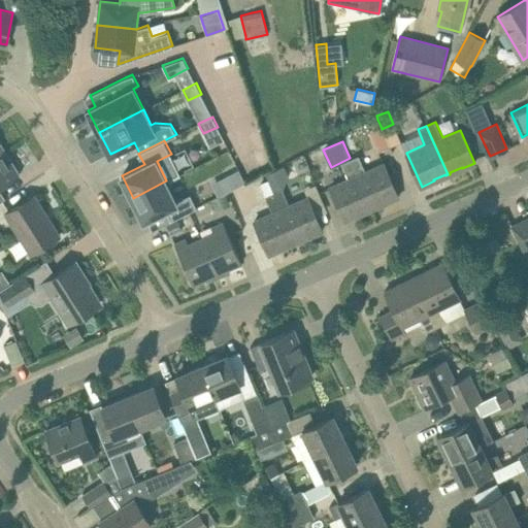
[(0,200),(2,199),(5,197),(6,197),(0,187),(0,186),(2,185),(20,173),(5,151),(0,154),(0,200)]
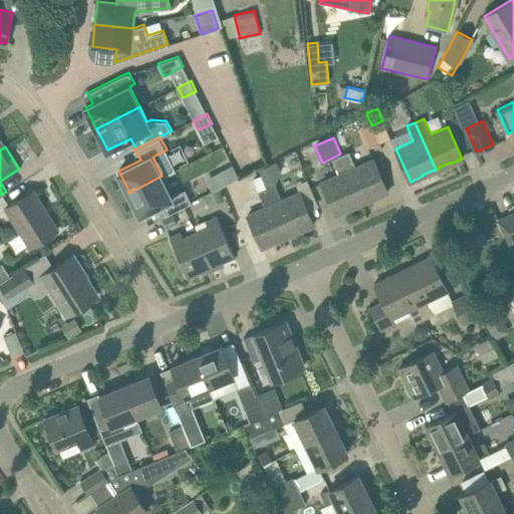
[(348,151),(340,154),(362,203),(364,202),(363,201),(375,196),(375,197),(389,191),(373,159),(355,167),(348,151)]
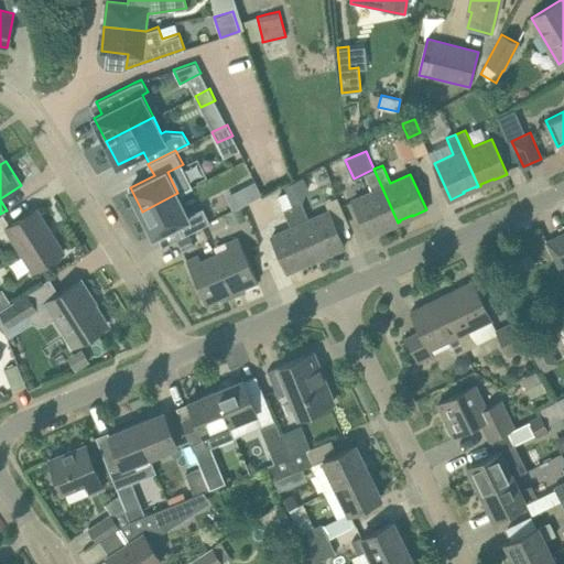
[(398,223),(373,169),(365,173),(372,190),(353,198),(369,235),(382,229),(381,228),(394,223),(396,224),(398,223)]
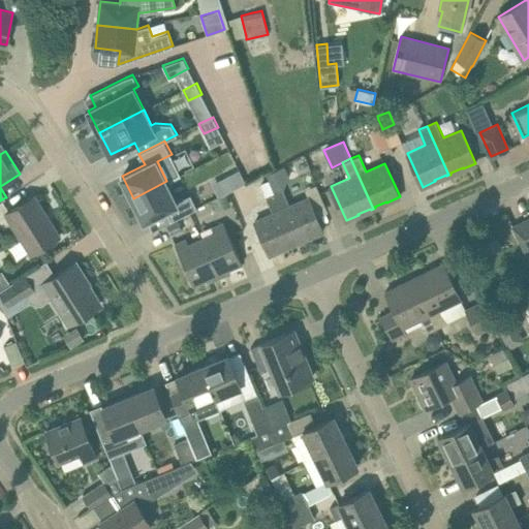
[(267,174),(274,192),(297,243),(299,242),(298,240),(310,235),(310,236),(323,230),(308,196),(290,205),(283,188),(288,176),(284,166),(267,174)]
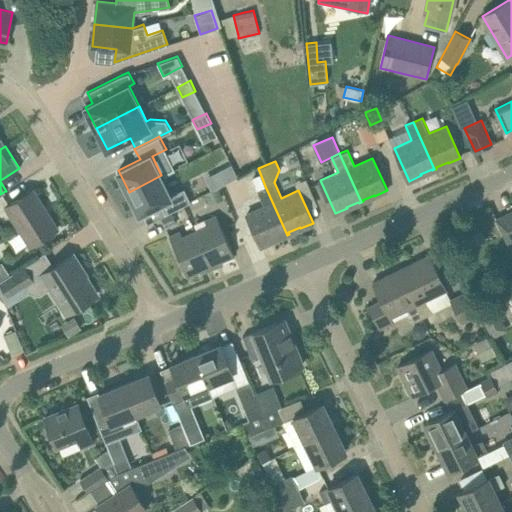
[(232,164),(219,170),(226,184),(239,177),(232,164)]
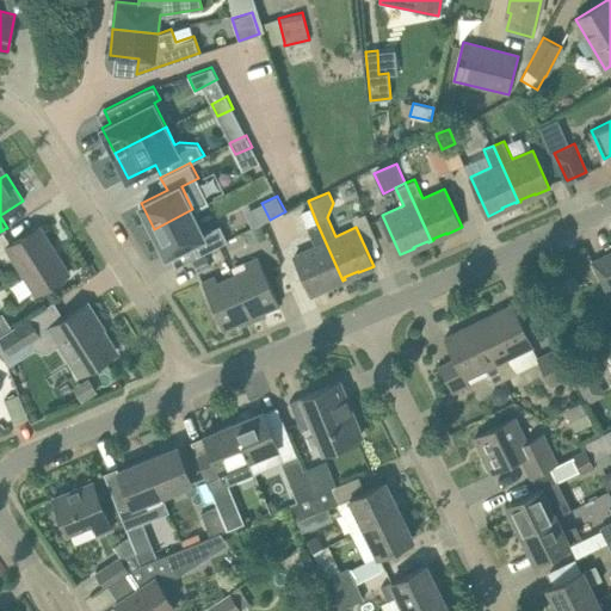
[(192,209),(154,229),(167,254),(192,241),(199,254),(229,239),(221,223),(204,232),(192,209)]
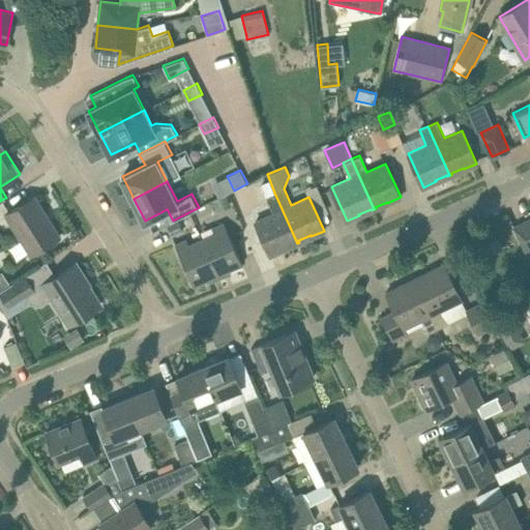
[(297,243),(274,193),(266,196),(272,212),(255,219),(270,255),(283,249),(283,247),(294,242),(295,243),(297,243)]
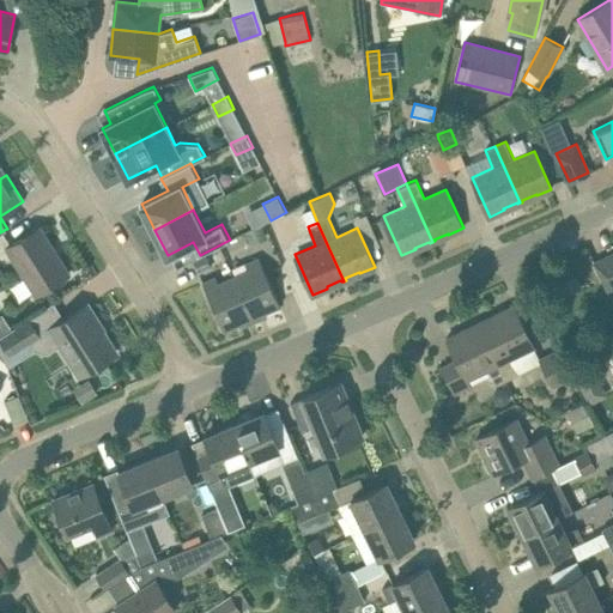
[(7,247),(37,293),(68,273),(38,226),(7,247)]
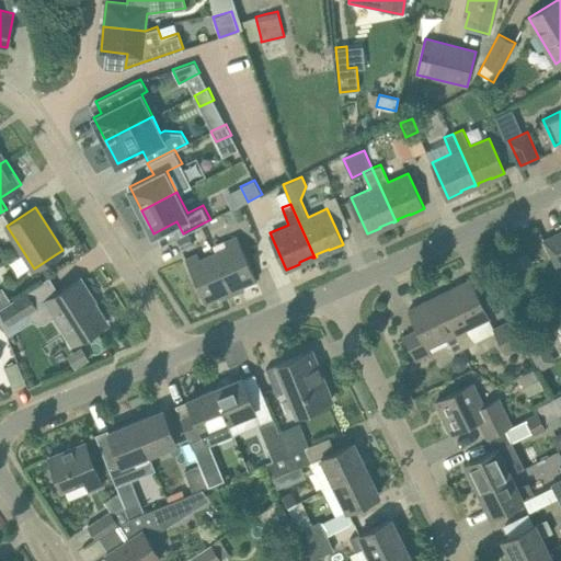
[(560,231),(545,240),(556,265),(560,262),(560,231)]
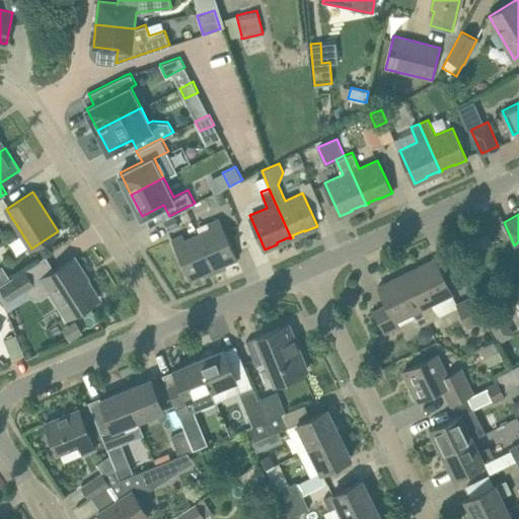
[(211,228),(198,233),(215,272),(225,267),(224,264),(237,257),(219,218),(208,223),(211,228)]
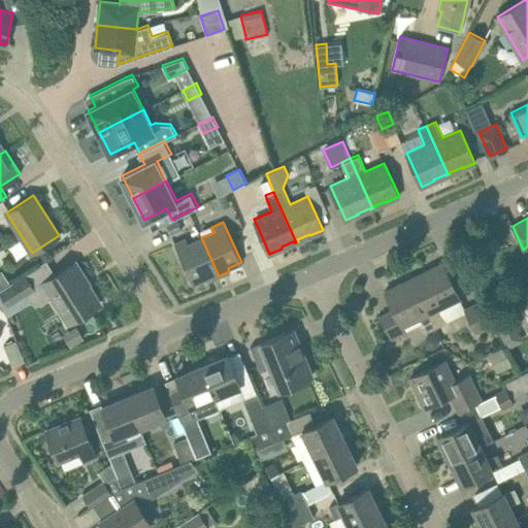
[(485,254),(501,244),(496,236),(480,245),(485,254)]
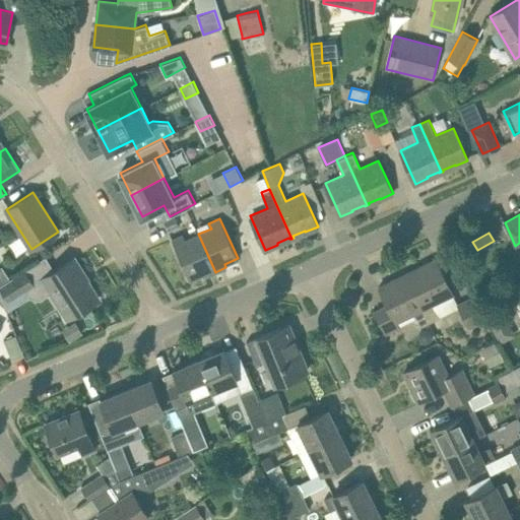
[(215,272),(198,234),(185,240),(183,235),(172,240),(190,279),(203,274),(204,276),(215,272)]
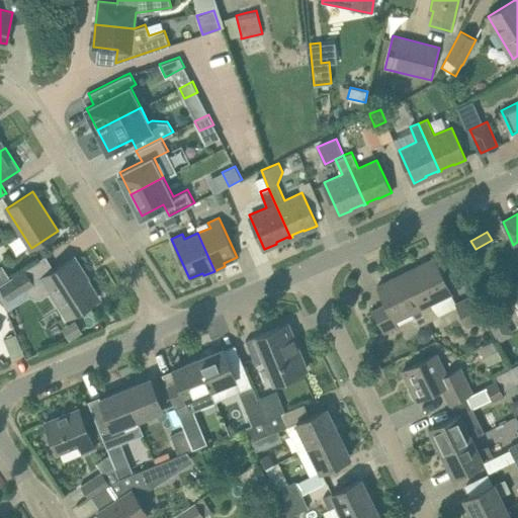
[(42,276),(68,316),(98,297),(83,272),(84,272),(74,257),(42,276)]
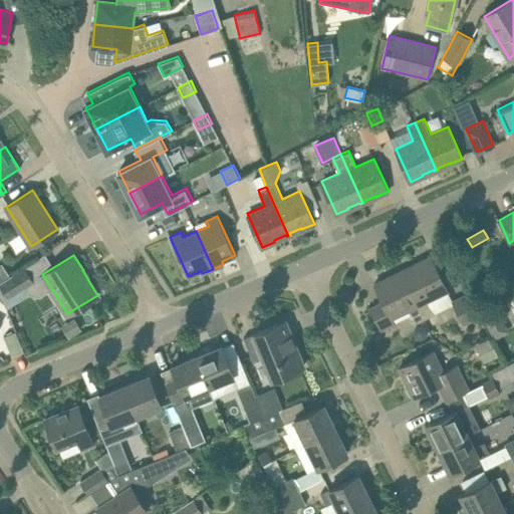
[(432,255),(401,270),(424,317),(434,313),(427,300),(448,289),(432,255)]
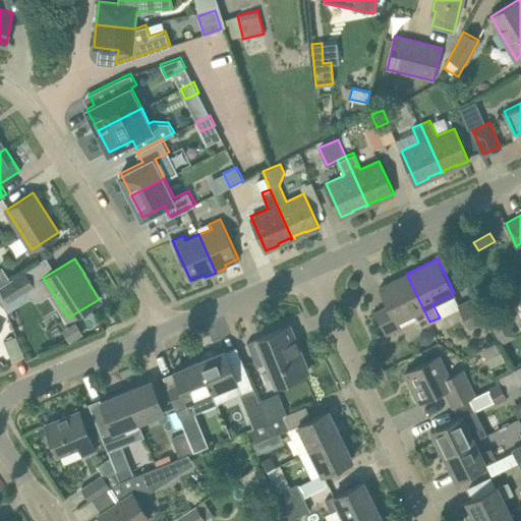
[(33,285),(23,270),(0,284),(0,285),(9,300),(33,285)]
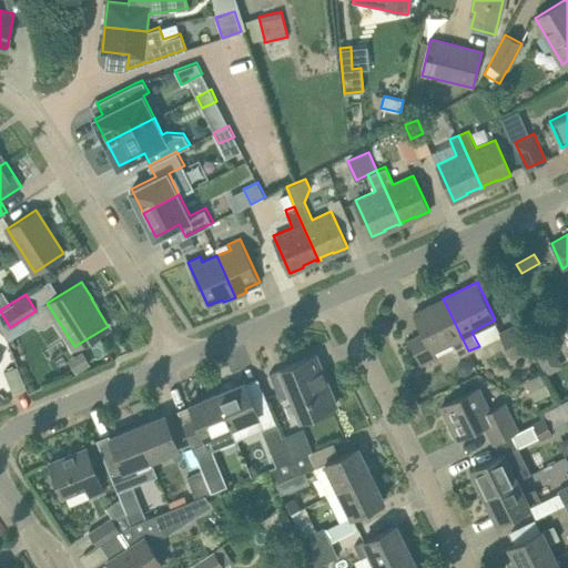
[(468,351),(443,298),(414,313),(424,333),(409,340),(421,364),(437,356),(434,350),(452,341),(459,356),(468,351)]
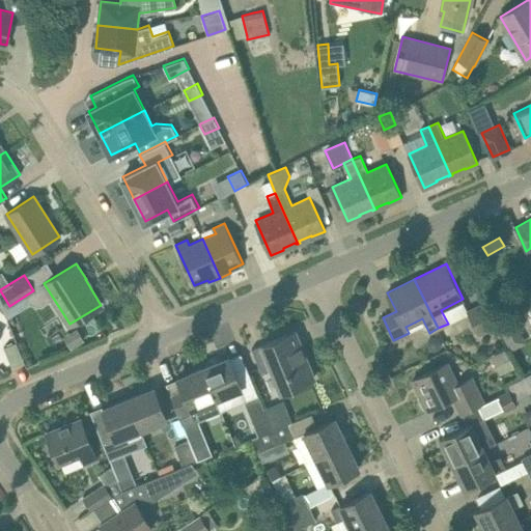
[(468,309),(478,333),(496,325),(484,302),(468,309)]
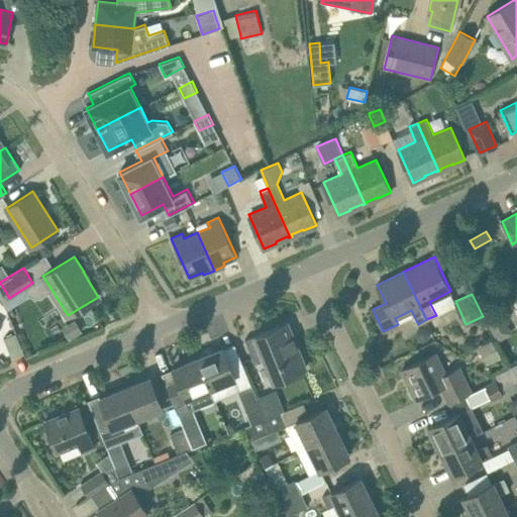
[(506,304),(483,316),(489,327),(491,331),(507,322),(504,319),(512,315),(506,304)]
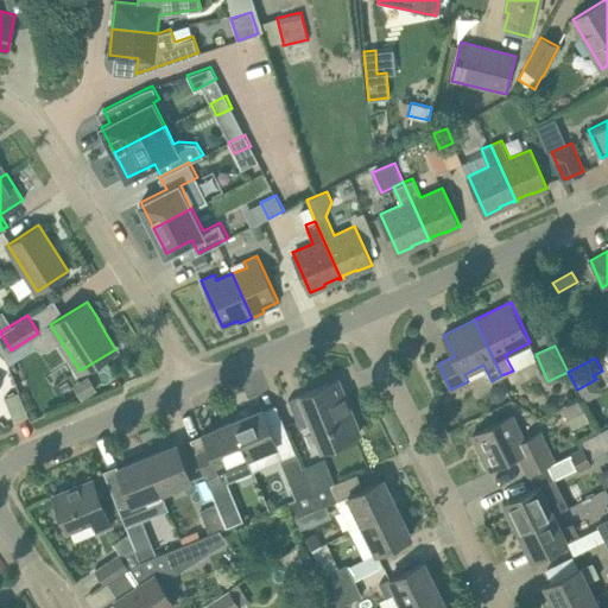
[(337,379),(328,382),(289,399),(301,428),(312,423),(323,448),(360,432),(337,379)]
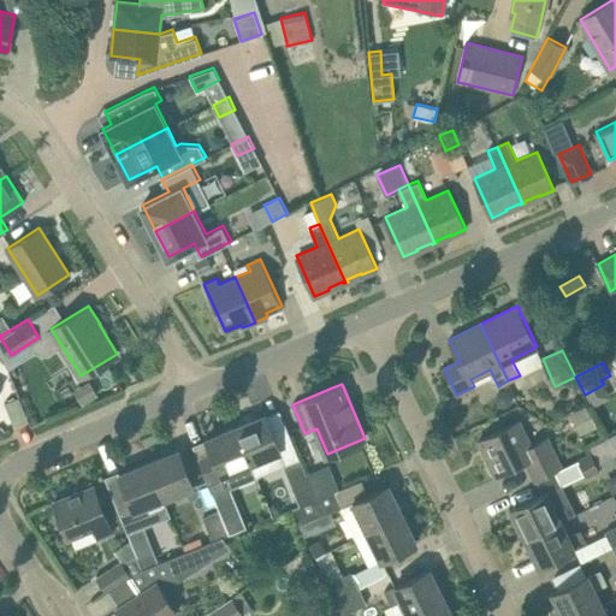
[(18,397),(4,403),(15,427),(28,421),(18,397)]
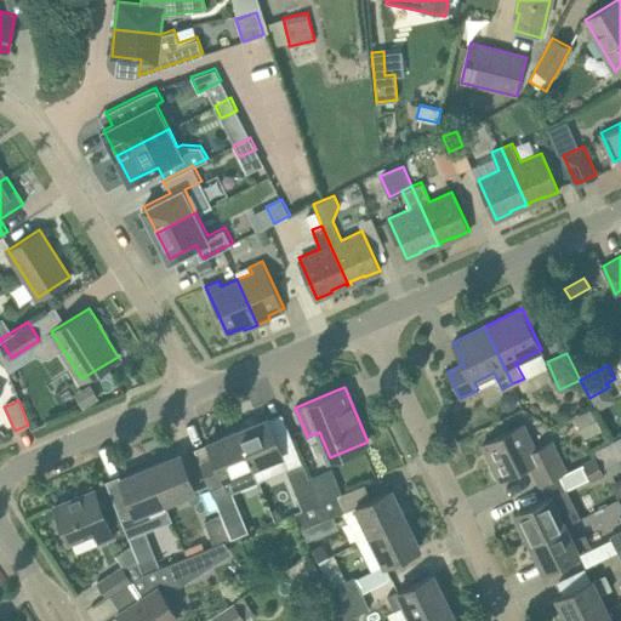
[(591,409),(576,416),(586,437),(602,429),(591,409)]
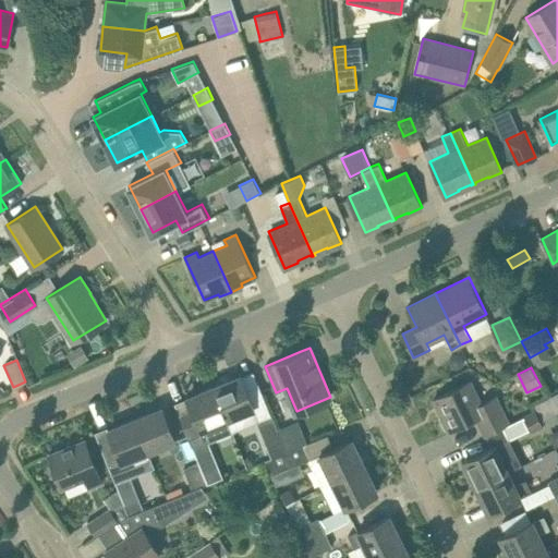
[(241,375),(214,386),(227,417),(232,432),(257,421),(259,420),(271,415),(258,383),(246,388),(241,375)]
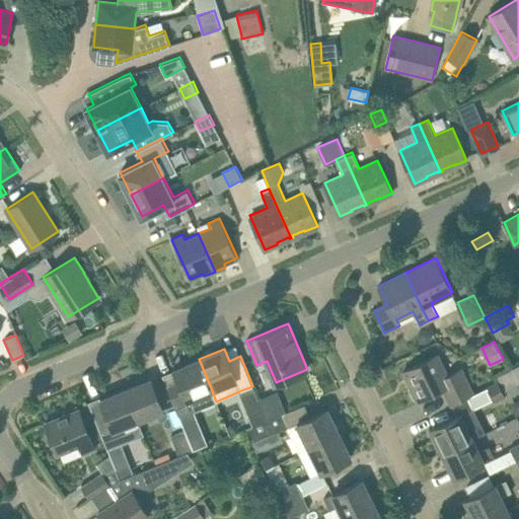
[(411,386),(410,387),(415,397),(416,396),(418,400),(443,388),(451,404),(473,393),(461,368),(447,375),(437,354),(403,370),(411,386)]
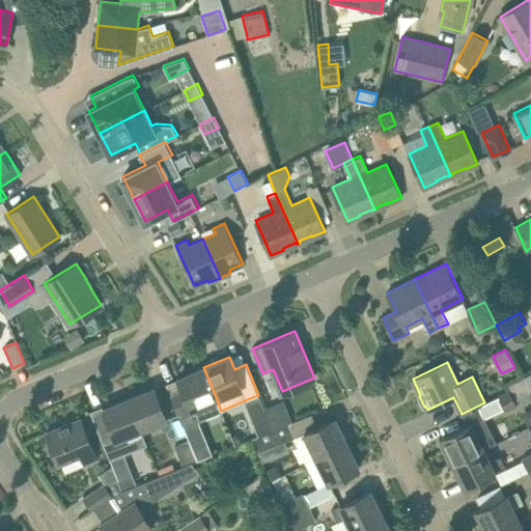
[(183,390),(171,394),(184,426),(196,422),(222,411),(221,411),(216,397),(203,367),(177,379),(183,390)]
